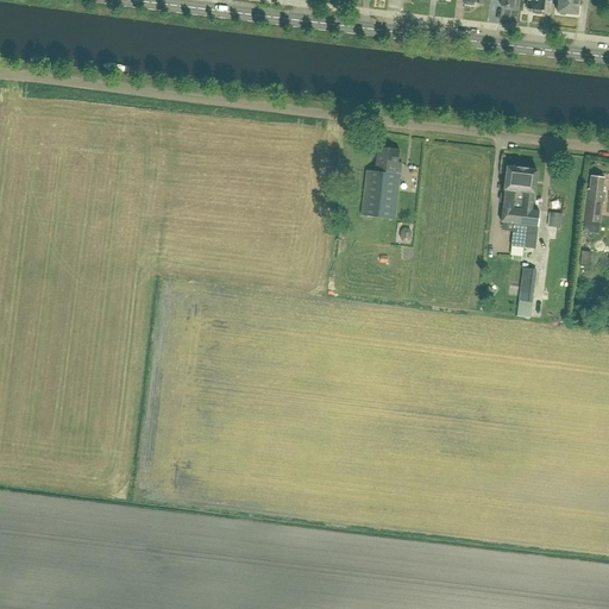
[(527,0),(527,11),(533,11),(535,13),(539,13),(541,12),(542,12),(544,0),(527,0)]
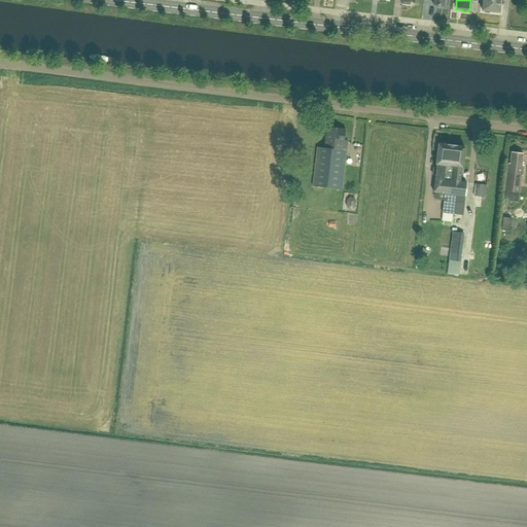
[(483,0),(482,12),(483,12),(484,13),(488,14),(490,13),(499,14),(500,0),(483,0)]
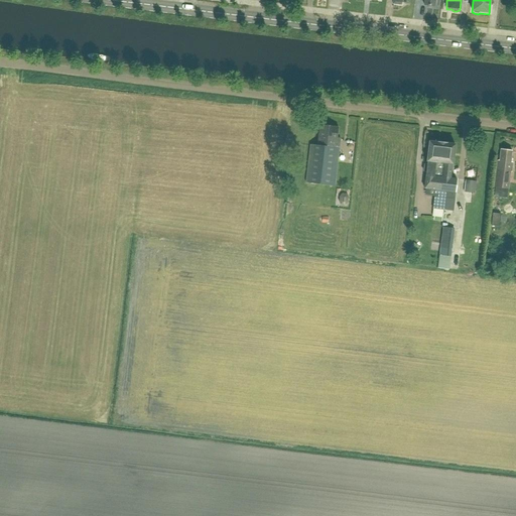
[(319,127),(316,147),(310,146),(306,183),(335,186),(340,139),(337,139),(339,129),(319,127)]
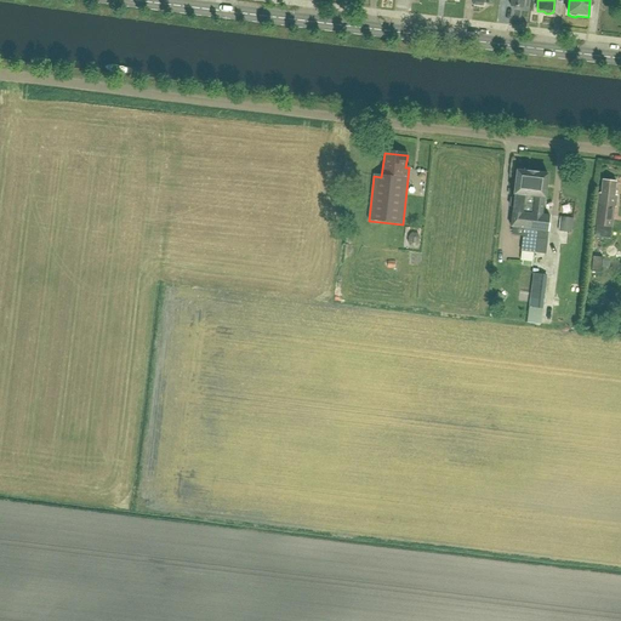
[(514,194),(514,195),(514,199),(514,203),(524,203),(534,203),(535,192),(534,192),(534,188),(533,188),(533,186),(525,186),(528,172),(517,171),(514,194)]
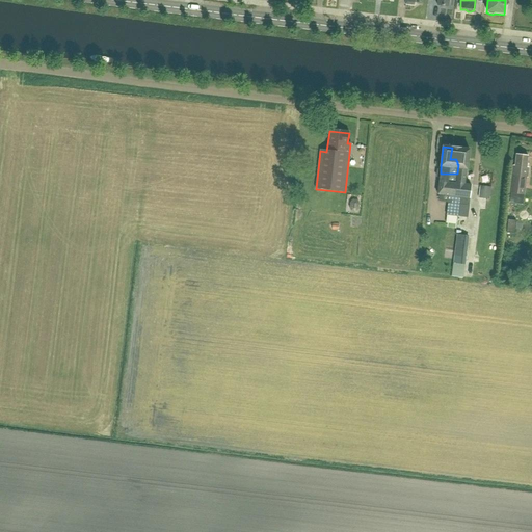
[(467,170),(469,150),(452,148),(450,159),(456,159),(456,161),(457,161),(457,164),(458,164),(457,174),(456,183),(455,183),(454,196),(457,197),(457,204),(458,204),(469,205),(471,185),(464,184),(466,170),(467,170)]
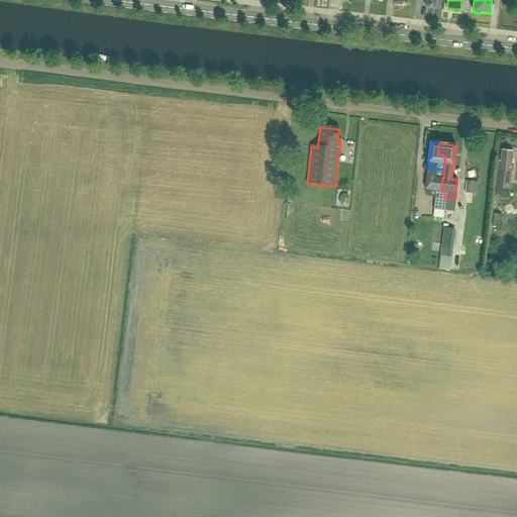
[(509,189),(511,173),(512,173),(514,164),(511,164),(513,151),(501,150),(500,162),(498,162),(495,187),(503,188),(509,189)]
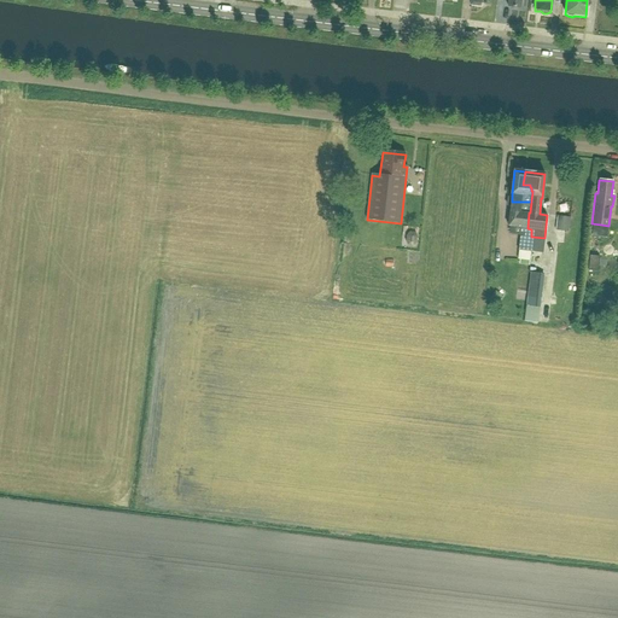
[(531,251),(532,237),(531,237),(531,229),(528,228),(529,213),(530,213),(531,202),(522,202),(512,202),(512,198),(508,198),(507,207),(511,207),(508,226),(511,227),(511,232),(512,234),(519,235),(518,250),(531,251)]
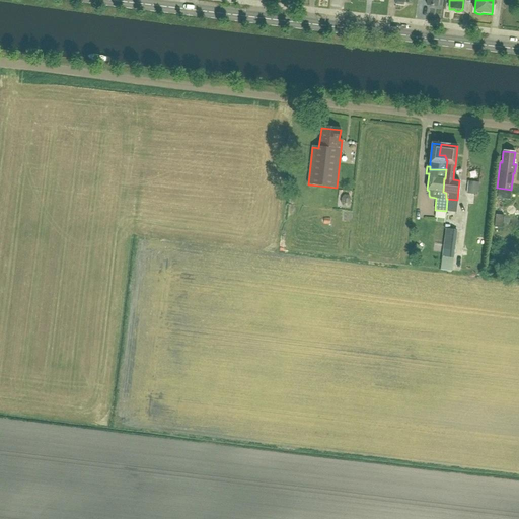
[(479,191),(482,179),(471,177),(469,189),(479,191)]
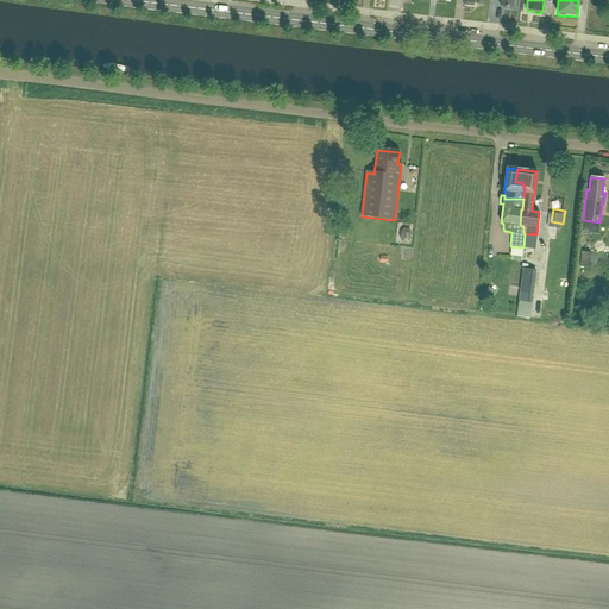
[(409,230),(405,228),(401,232),(400,238),(402,243),(407,243),(410,239),(412,234),(409,230)]
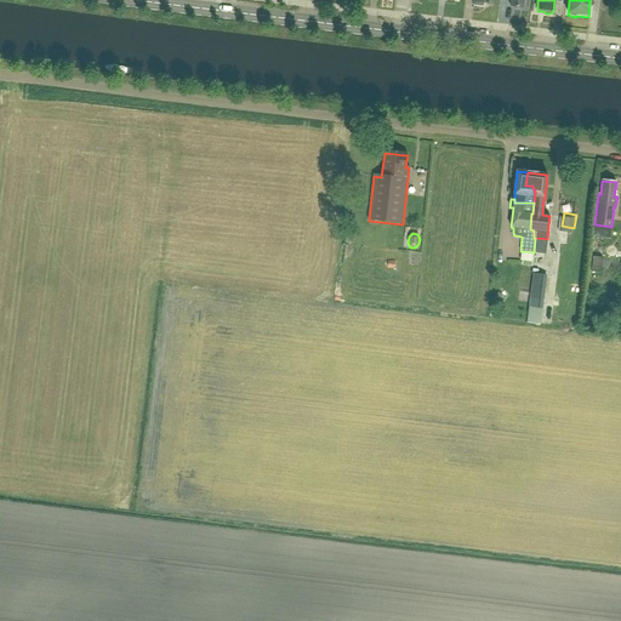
[(593,257),(592,271),(600,272),(603,257),(593,257)]
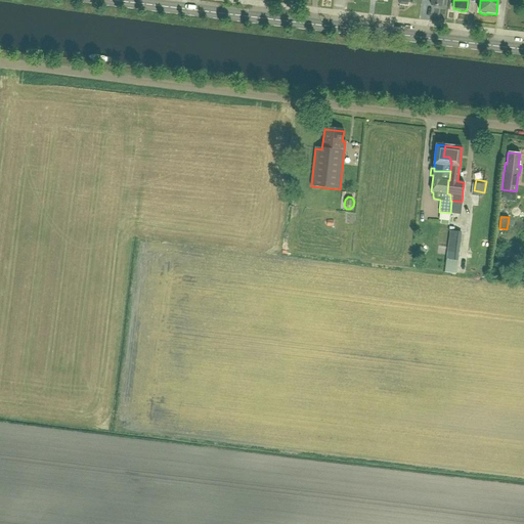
[(462,232),(449,230),(446,260),(459,261),(462,232)]
